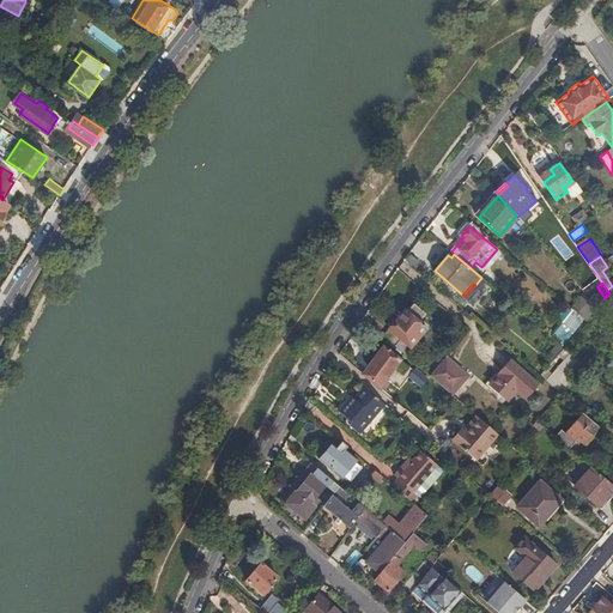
[(605,298),(600,291),(595,296),(601,303),(605,298)]
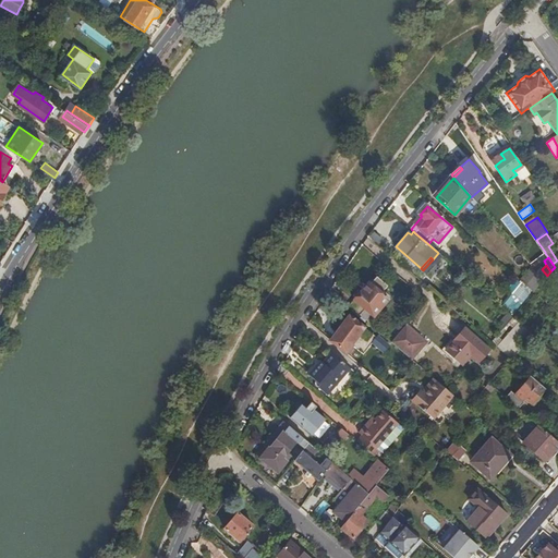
[(531,268),(521,280),(523,283),(526,287),(537,274),(531,268)]
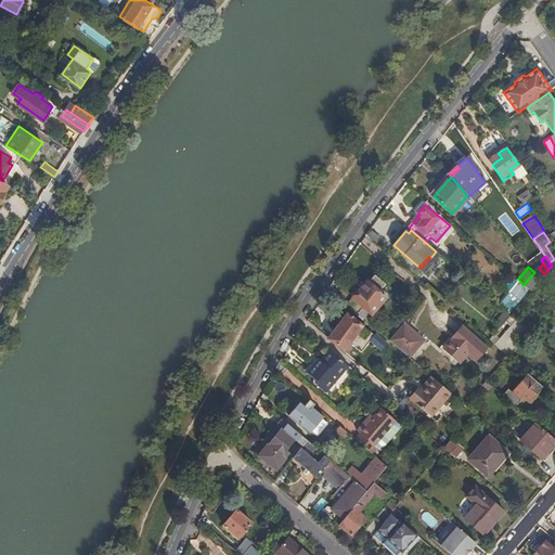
[(534,272),(524,285),(531,291),(541,278),(534,272)]
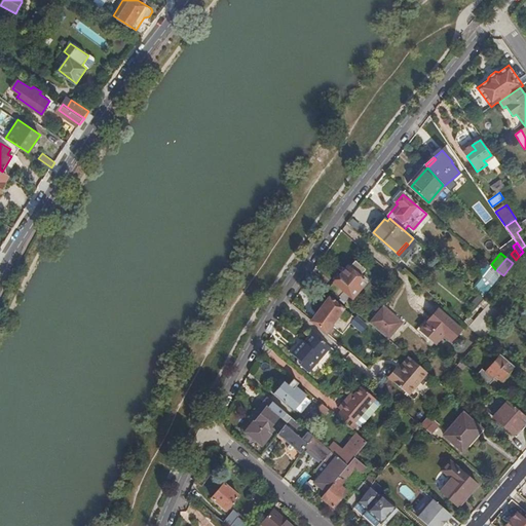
[(341,272),(330,288),(343,300),(347,295),(352,298),(367,282),(360,275),(365,269),(355,261),(350,267),(348,266),(342,273),(341,272)]
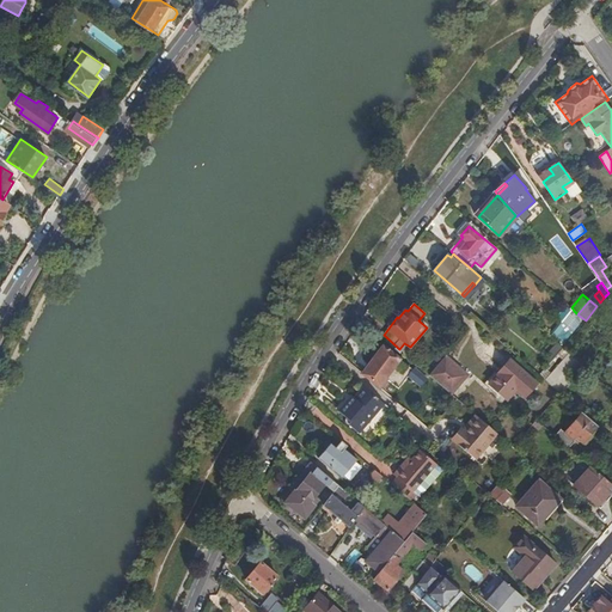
[(574,311),(551,338),(557,343),(563,348),(586,320),(577,314),(574,311)]
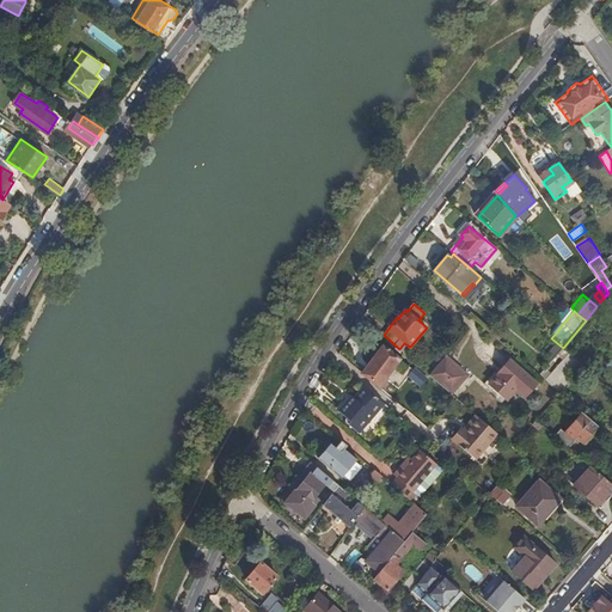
[(548,355),(554,360),(557,355),(563,348),(557,343),(548,355)]
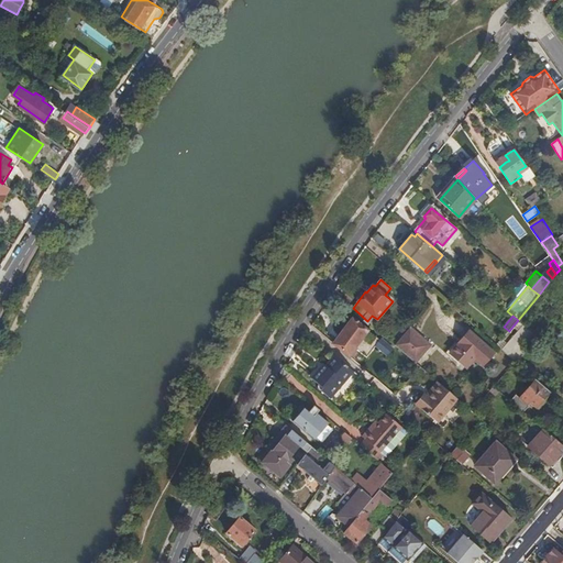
[(353,319),(340,337),(334,344),(349,355),(354,348),(366,357),(375,345),(387,355),(394,349),(381,338),(379,339),(353,319)]
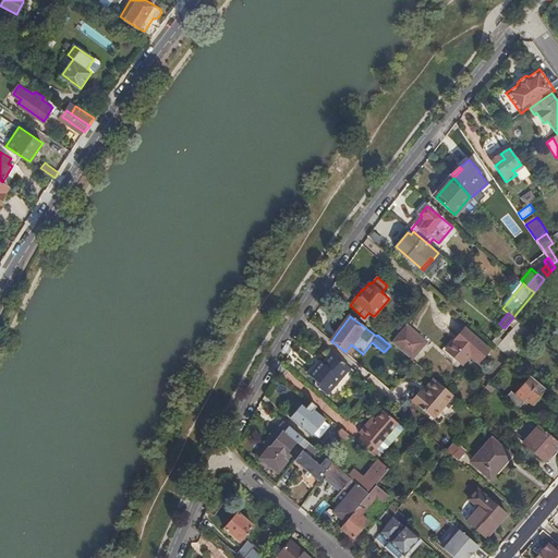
[(513,317),(508,324),(513,328),(519,322),(513,317)]
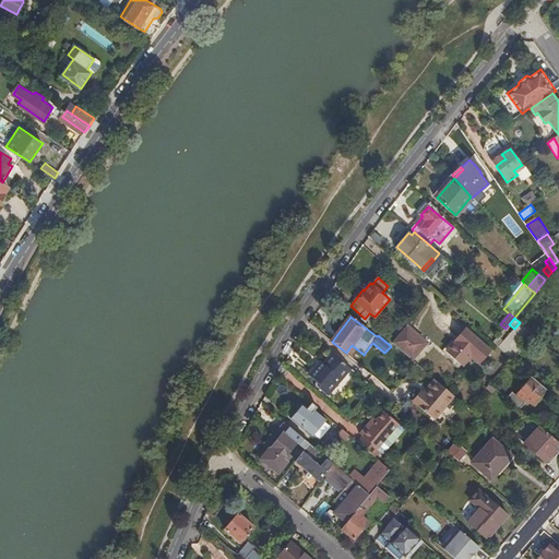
[(514,329),(504,341),(499,347),(512,359),(514,360),(523,351),(519,346),(530,332),(520,322),(514,329)]
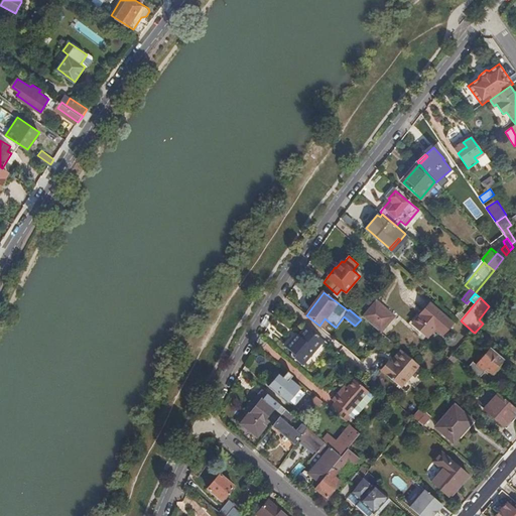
[(370,323),(381,333),(395,316),(376,300),(362,315),(363,316),(370,323)]
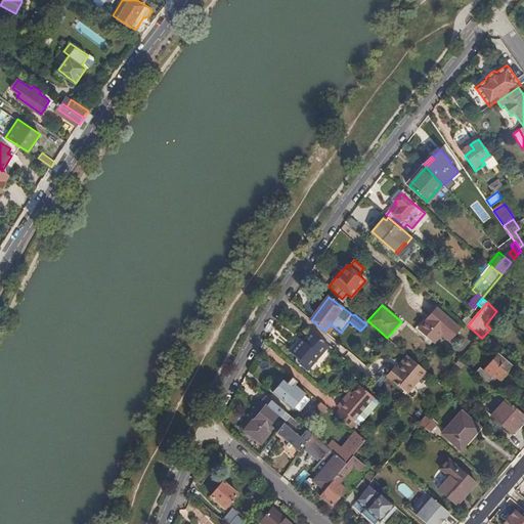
[(435,342),(440,336),(443,334),(449,339),(450,340),(460,329),(437,308),(420,329),(433,341),(435,342)]
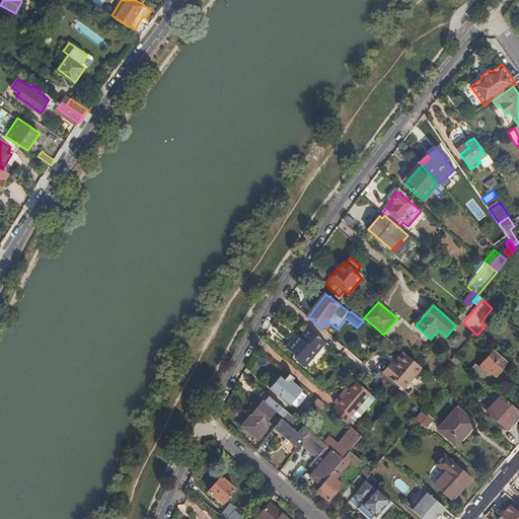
[(463,312),(458,318),(463,322),(468,316),(463,312)]
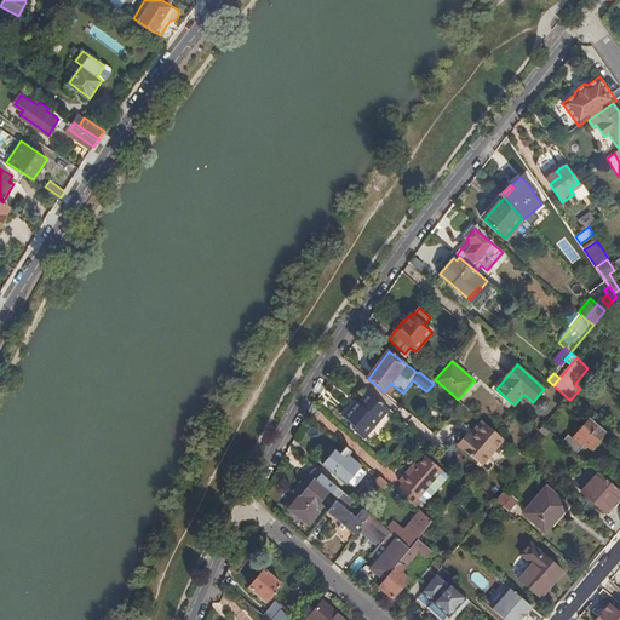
[(434,384),(426,391),(435,400),(445,388),(436,380),(434,384)]
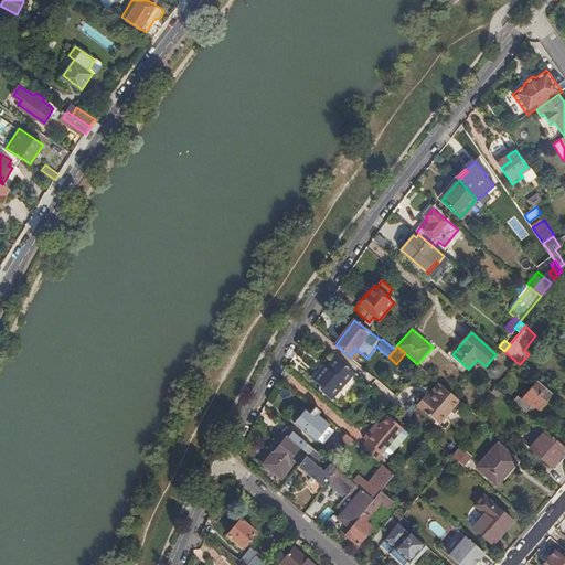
[(322,372),(320,370),(312,380),(323,390),(321,392),(331,401),(354,373),(336,356),(327,368),(322,372)]
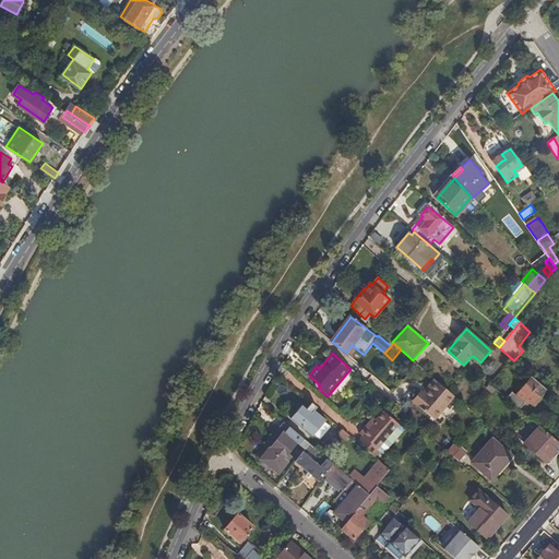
[(309,376),(317,366),(314,365),(307,373),(309,376)]
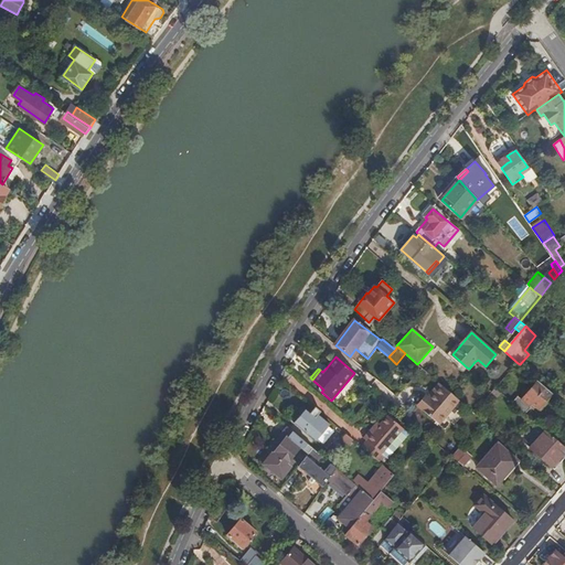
[(518,395),(512,402),(525,414),(531,407),(530,406),(532,403),(541,411),(555,395),(539,381),(522,400),(518,395)]
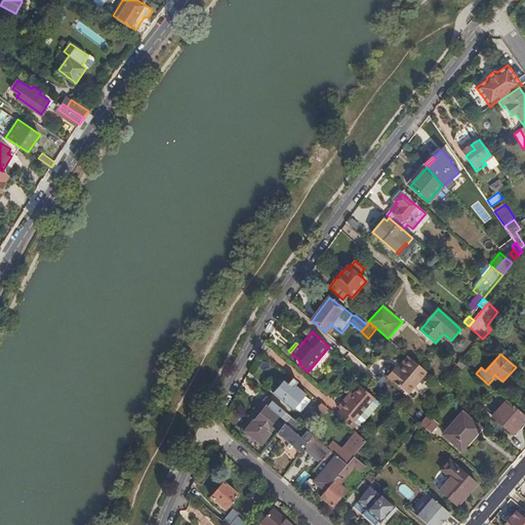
[(398,369),(390,378),(408,395),(428,372),(425,370),(414,361),(409,356),(401,365),(404,367),(400,371),(398,369)]
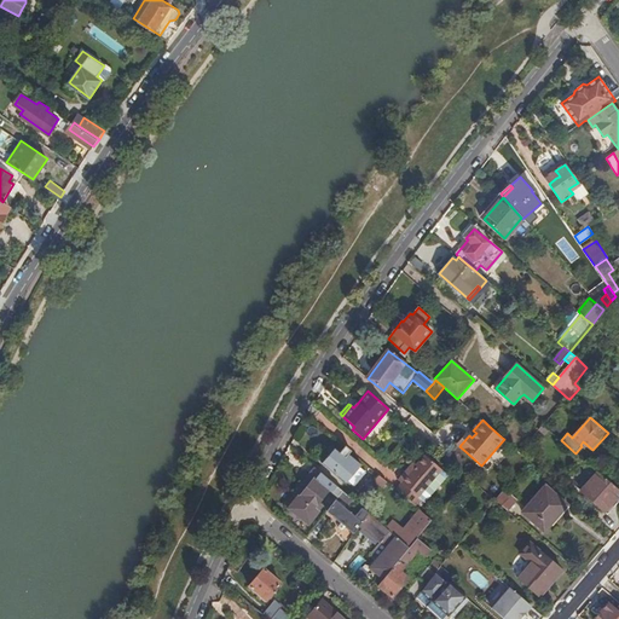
[(524,424),(516,433),(526,441),(533,432),(524,424)]
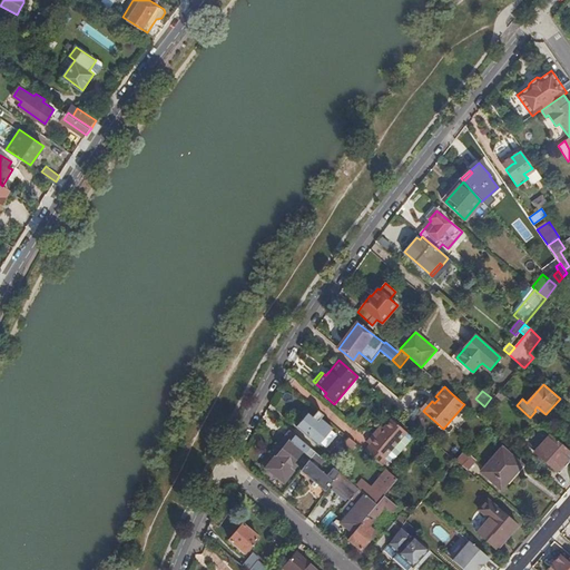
[(432,401),(435,396),(433,394),(420,409),(423,411),(432,401)]
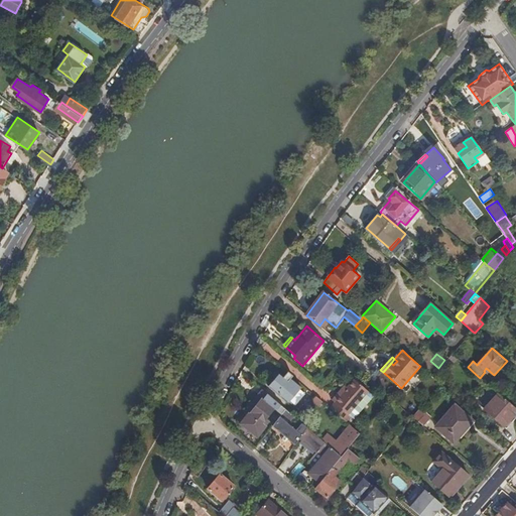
[(293,377),(288,372),(283,378),(279,375),(269,387),(288,403),(301,388),(291,379),(293,377)]
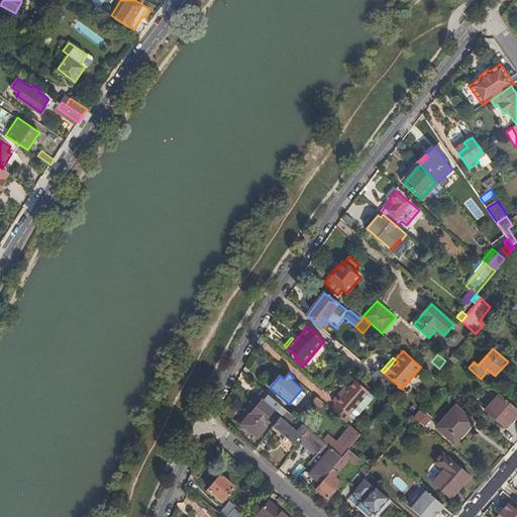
[(354,381),(347,389),(341,396),(338,394),(332,401),(335,403),(330,408),(346,422),(351,417),(349,414),(369,392),(354,381)]
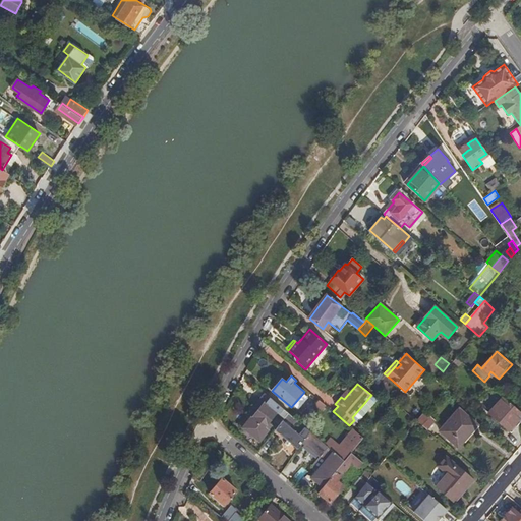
[(344,399),(350,392),(348,389),(341,397),(344,399)]
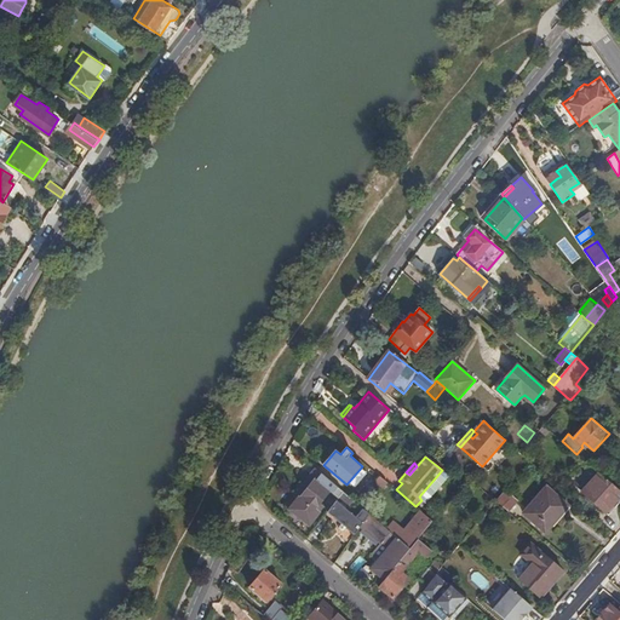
[(316,469),(304,484),(309,488),(316,480),(314,477),(319,471),(316,469)]
